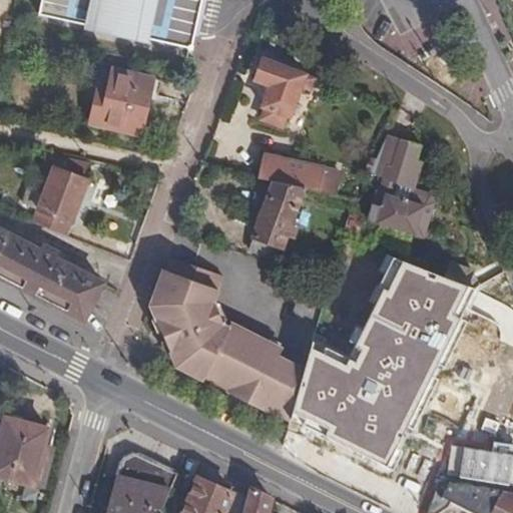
[(35,0),(33,18),(186,39),(191,14),(193,0),(35,0)]
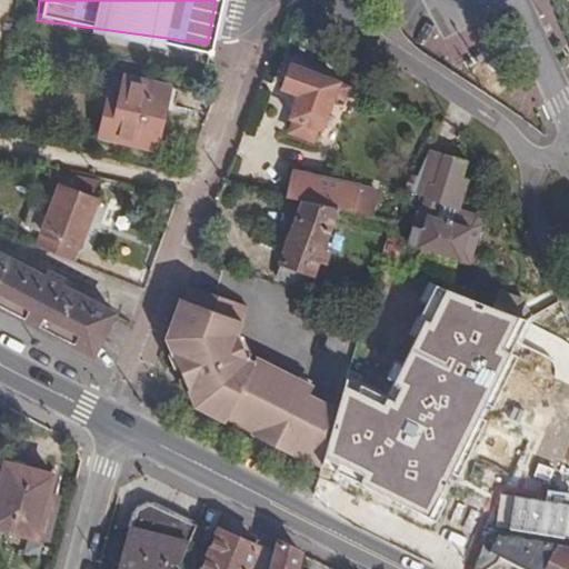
[(298,98),(288,121),(319,132),(332,97),(337,85),(291,67),(280,91),(298,98)]
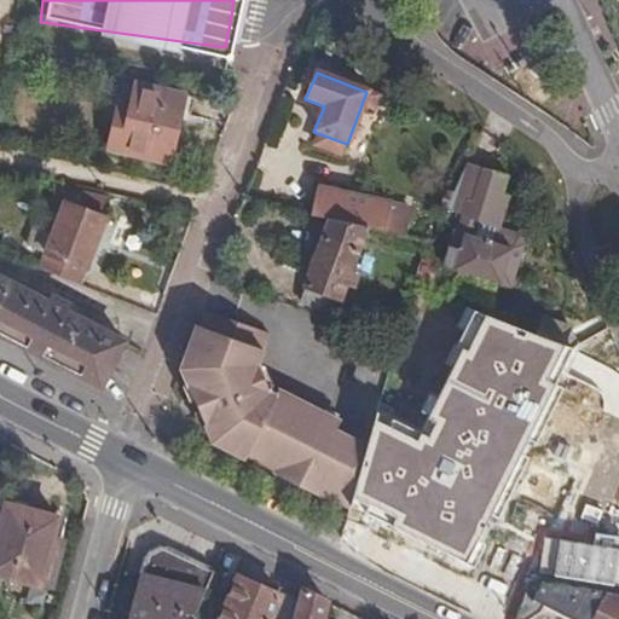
[(110,127),(104,151),(163,166),(180,99),(132,87),(126,110),(121,131),(110,127)]
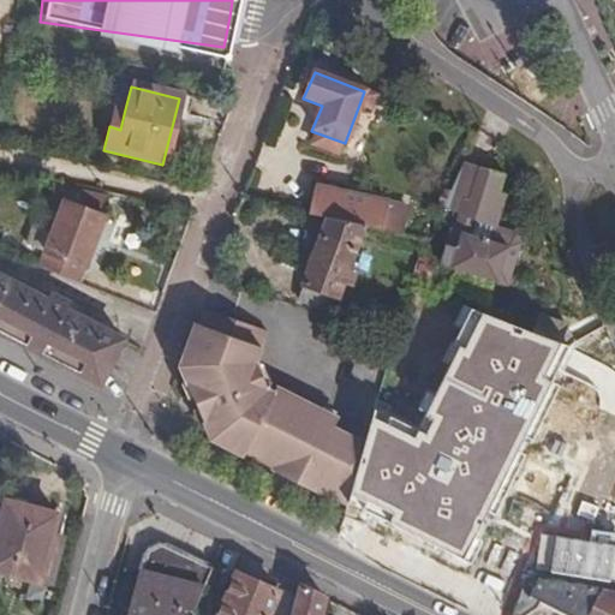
[(364,91),(359,105),(375,111),(380,97),(364,91)]
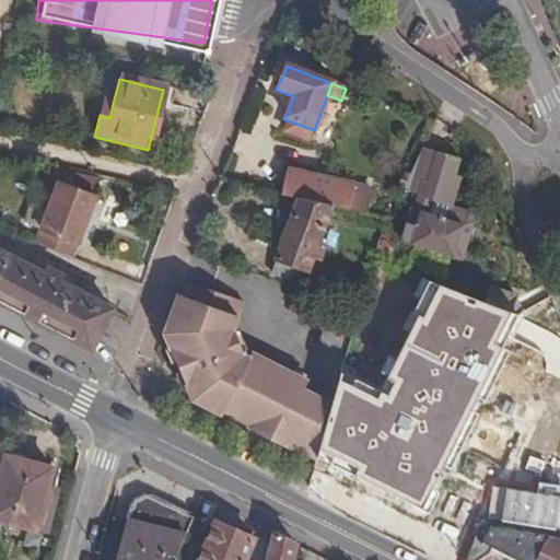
[(104,96),(100,115),(109,118),(114,100),(104,96)]
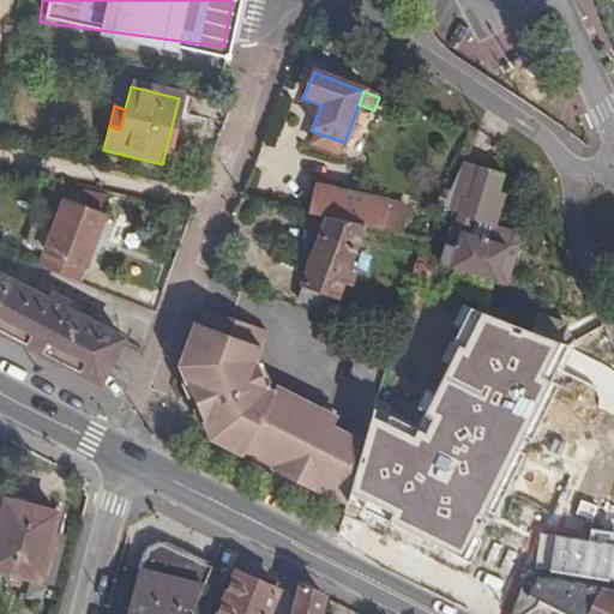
[(445,229),(447,230),(437,268),(506,289),(519,247),(516,238),(494,229),(504,197),(495,193),(501,176),(463,163),(450,196),(444,210),(451,212),(445,229)]
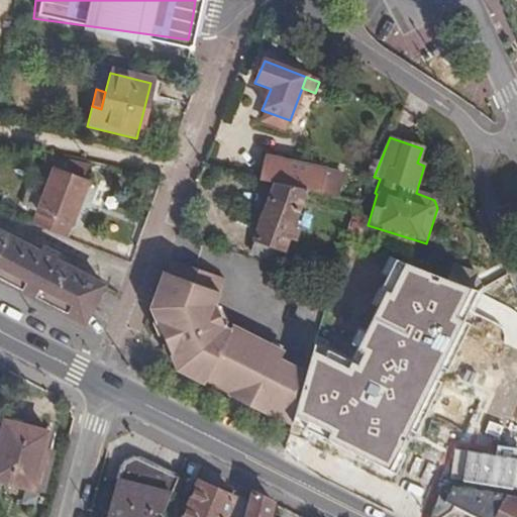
[(46,153),(27,206),(38,210),(33,224),(66,238),(90,172),(46,153)]
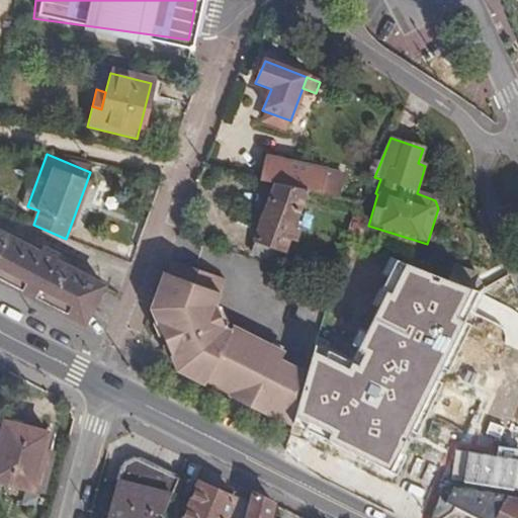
[(265,157),(259,181),(276,185),(304,191),(334,198),(340,175),(327,173),(328,171),(265,157)]
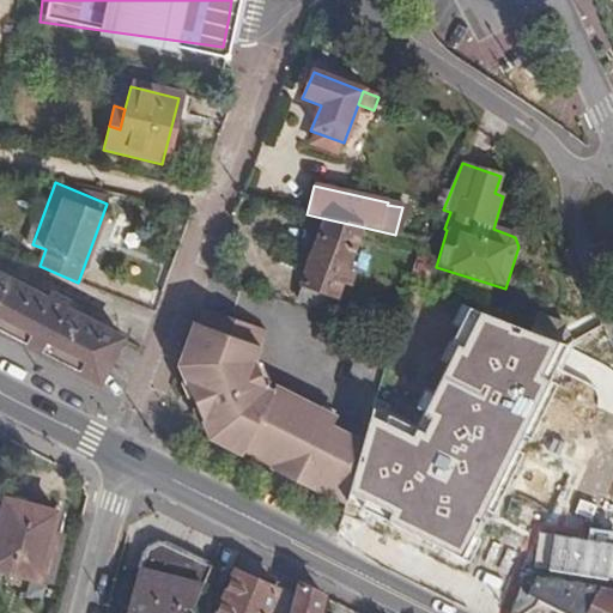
[(441,192),(436,207),(442,212),(443,210),(449,195),(441,192)]
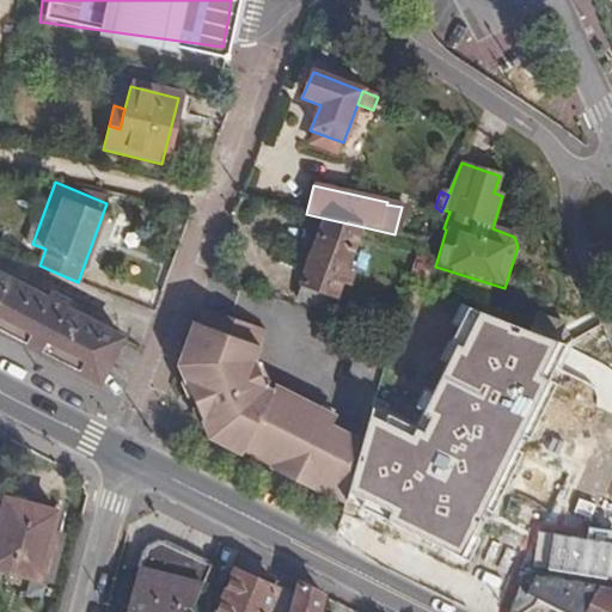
[(326,219),(301,282),(331,294),(336,282),(344,286),(350,271),(342,268),(359,226),(326,219)]
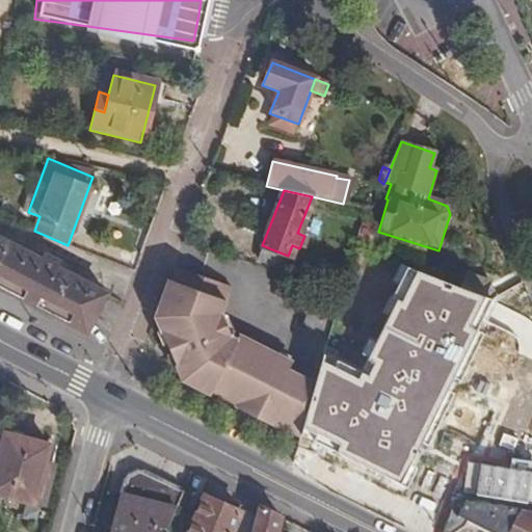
[(0,242),(0,289),(82,334),(103,294),(52,268),(54,263),(40,256),(36,261),(0,242)]
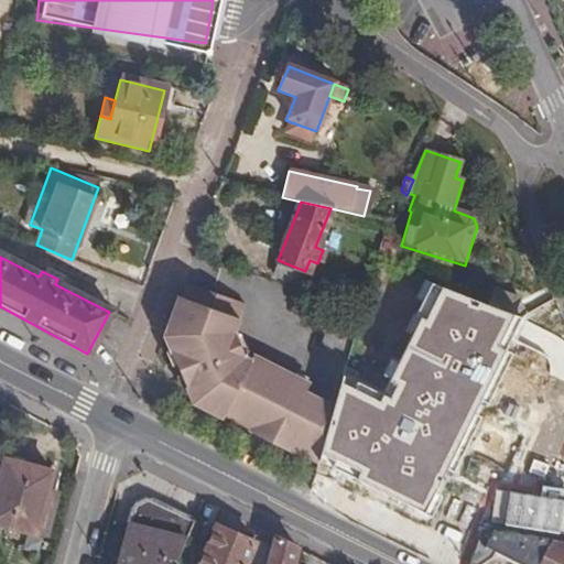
[(299,288),(305,271),(278,260),(271,278),(299,288)]
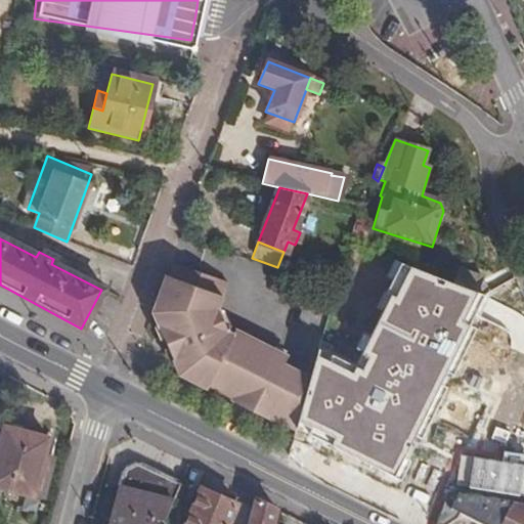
[(393,478),(477,294),(394,261),(354,361),(320,345),(299,429),(393,478)]
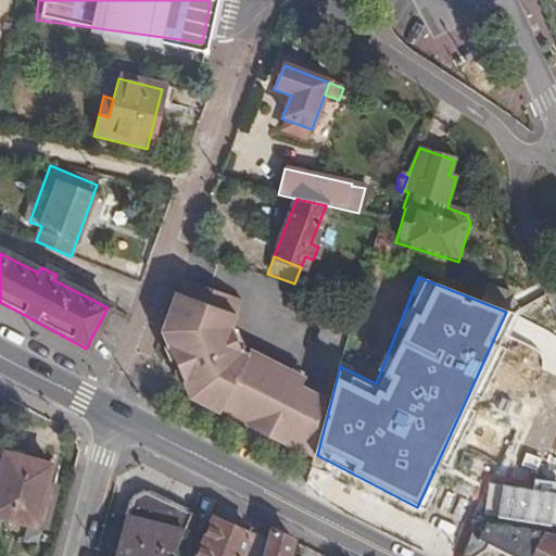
[(181,282),(176,298),(204,308),(210,293),(181,282)]
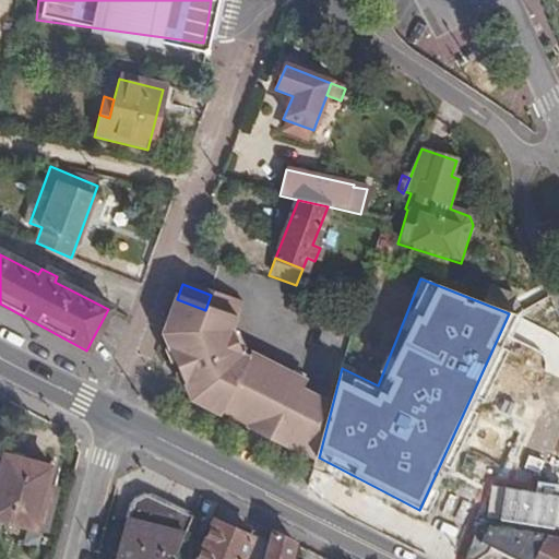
[(238,306),(211,295),(205,310),(177,299),(162,341),(171,361),(176,359),(181,372),(177,375),(186,395),(245,425),(244,429),(288,451),(289,447),(312,459),(329,402),(229,354),(224,356),(222,351),(238,306)]
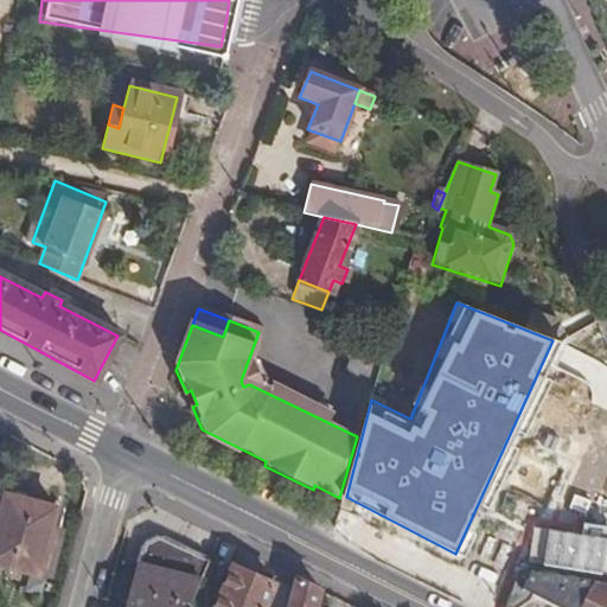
[(191,390),(186,393),(192,407),(197,404),(191,390)]
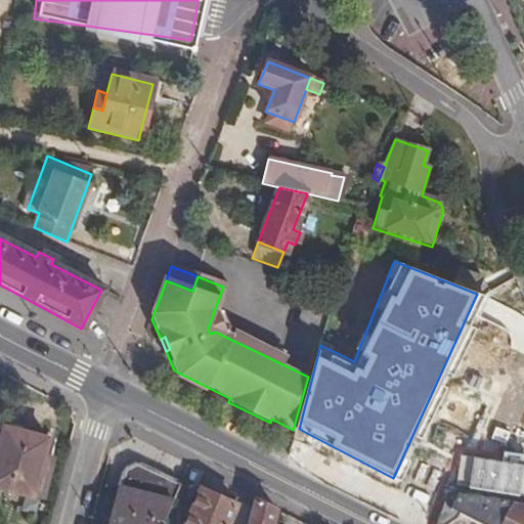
[(472,343),(455,391),(506,407),(521,359),(472,343)]
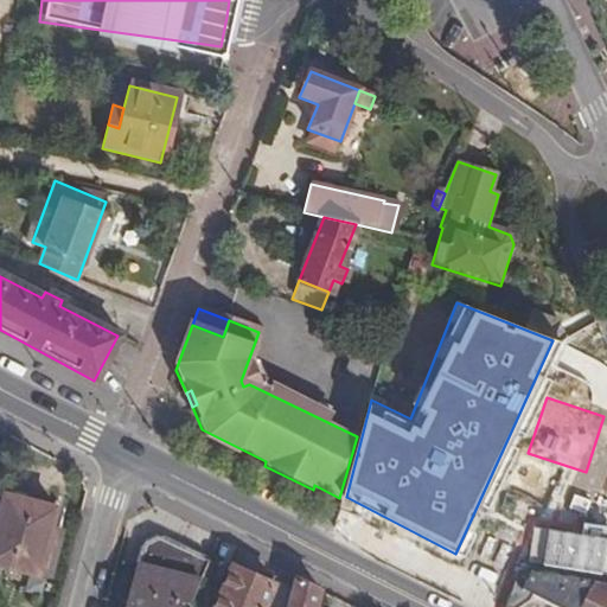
[(0,540),(0,566),(55,581),(70,526),(58,523),(62,512),(11,498),(0,540)]
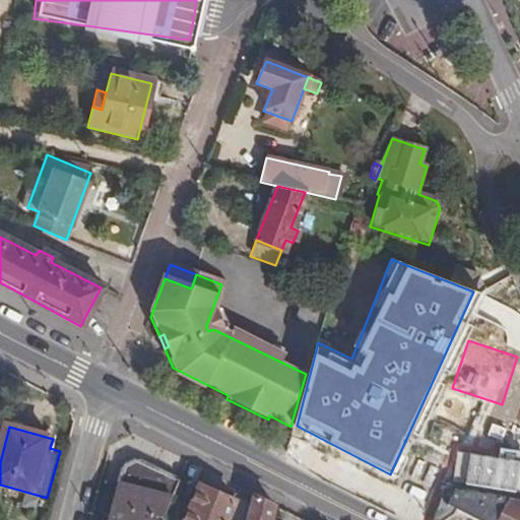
[(111,519),(151,519),(153,511),(167,516),(182,479),(136,460),(125,464),(111,519)]
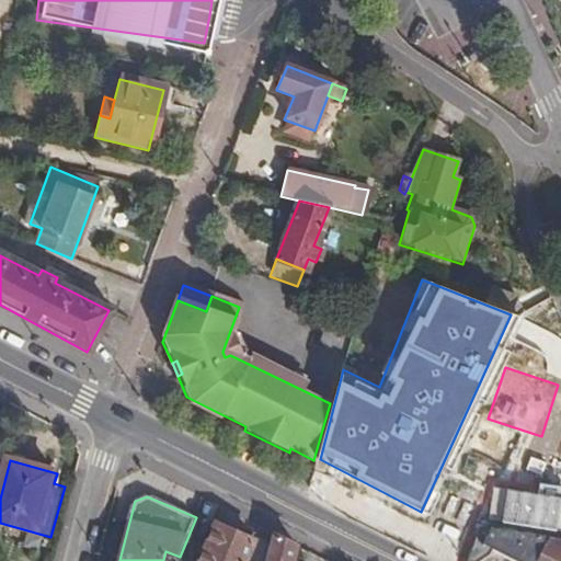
[(266,560),(272,542),(259,536),(255,541),(216,525),(198,560),(266,560)]
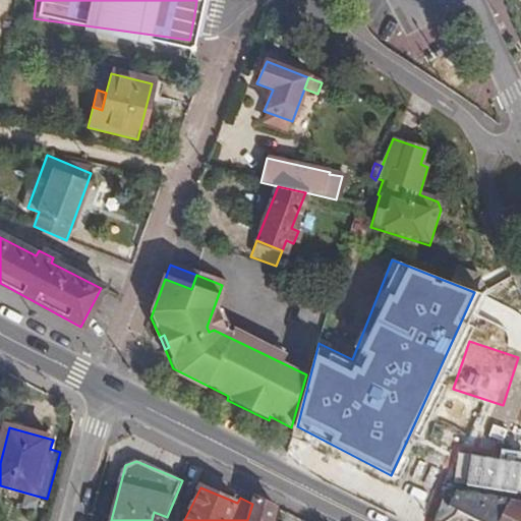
[(520,520),(520,502),(442,490),(431,520),(449,520),(454,512),(472,520),(520,520)]
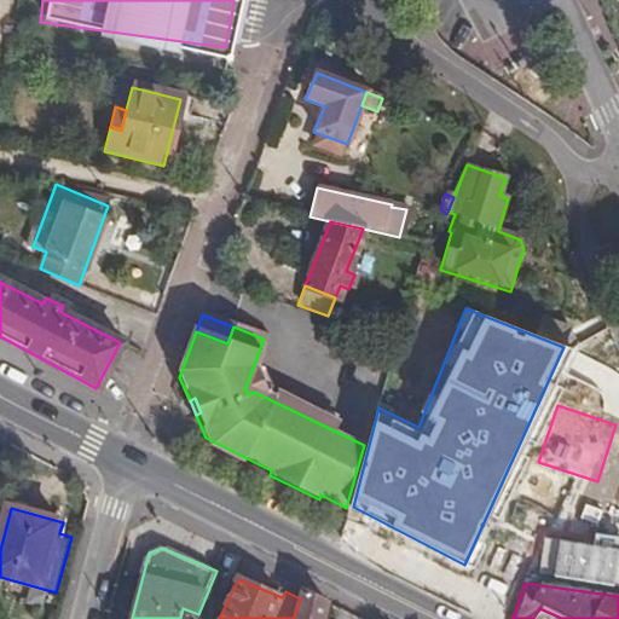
[(324,618),(328,605),(301,591),(300,599),(294,618),(324,618)]
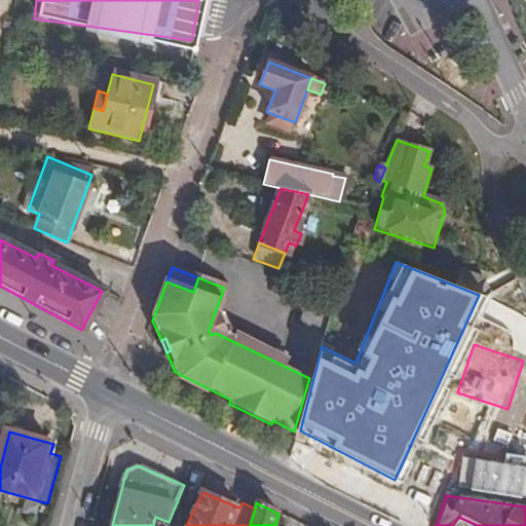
[(153,525),(166,525),(168,522),(155,517),(153,525)]
